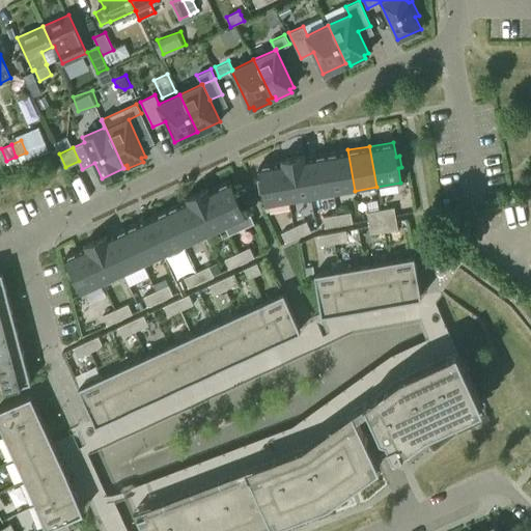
[(355,191),(347,149),(326,154),(333,194),(355,191)]
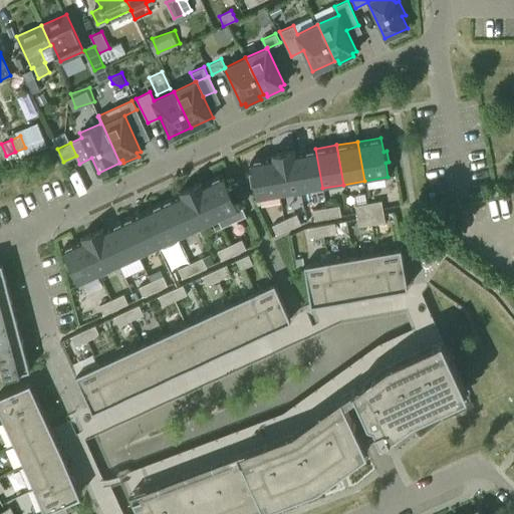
[(322,188),(315,149),(295,153),(295,151),(294,151),(301,192),(322,188)]
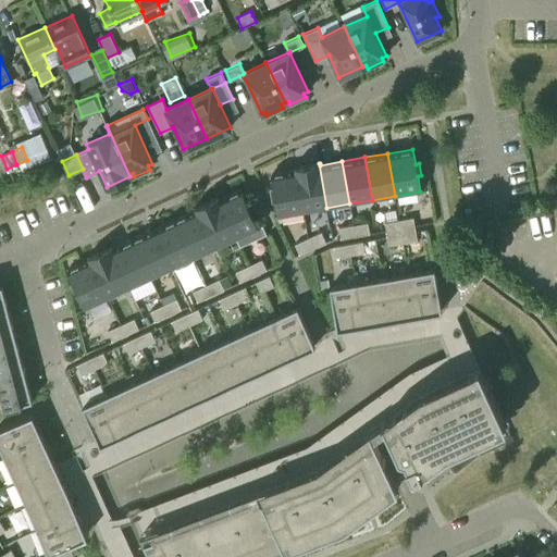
[(326,208),(319,163),(296,168),(304,212),(326,208)]
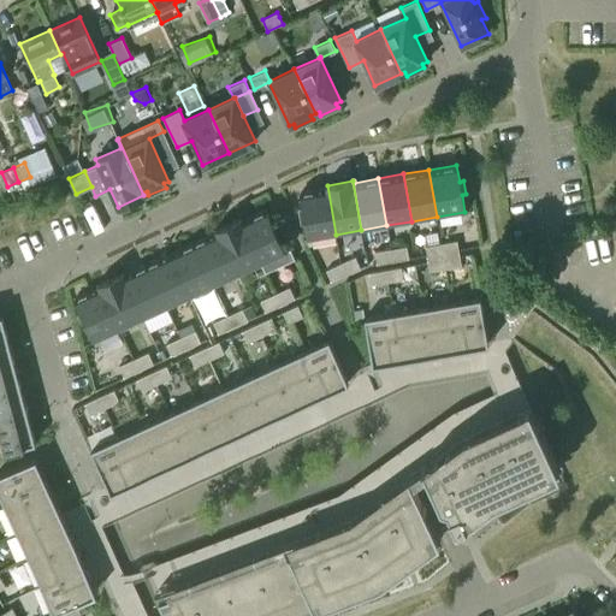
[(336,235),(327,185),(326,185),(326,188),(301,191),(303,209),(300,209),(302,223),(306,221),(309,240),(336,235)]
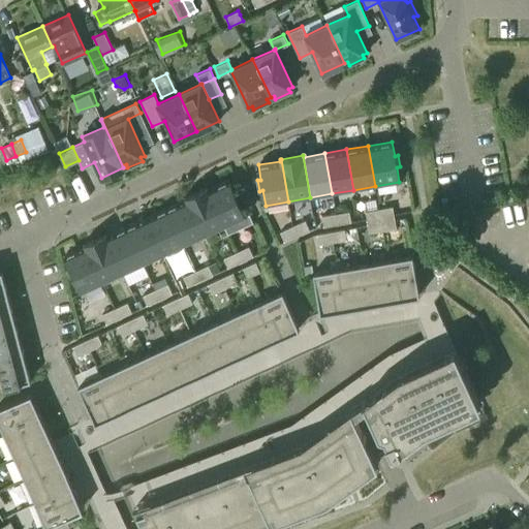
[(246,217),(240,204),(243,201),(238,191),(235,193),(228,180),(208,189),(208,187),(207,188),(224,226),(246,217)]
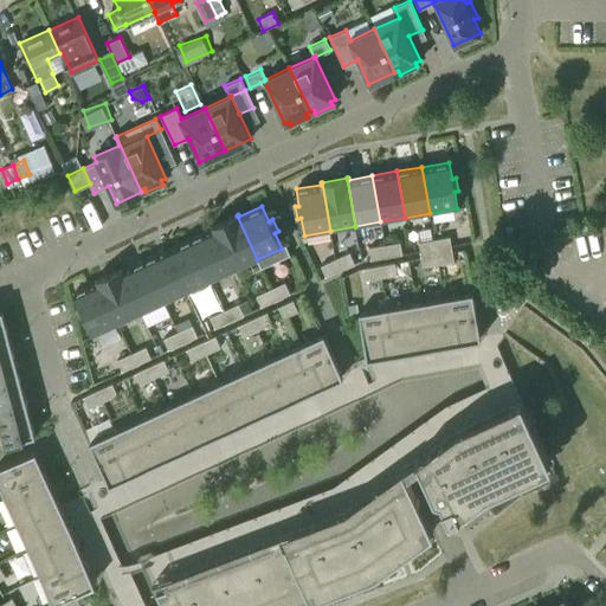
[(257,259),(237,216),(213,226),(233,270),(257,259)]
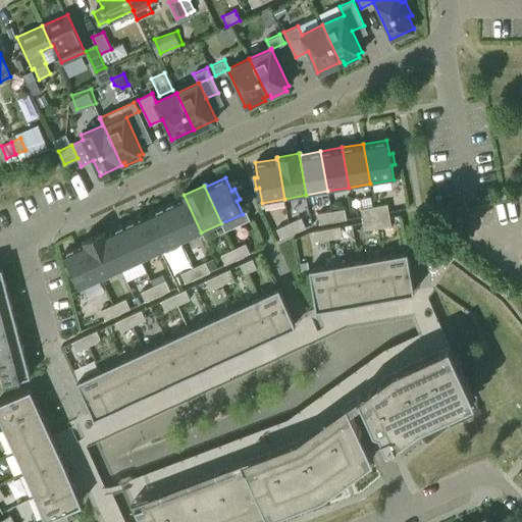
[(201,232),(184,195),(183,195),(184,197),(164,205),(181,242),(201,232)]
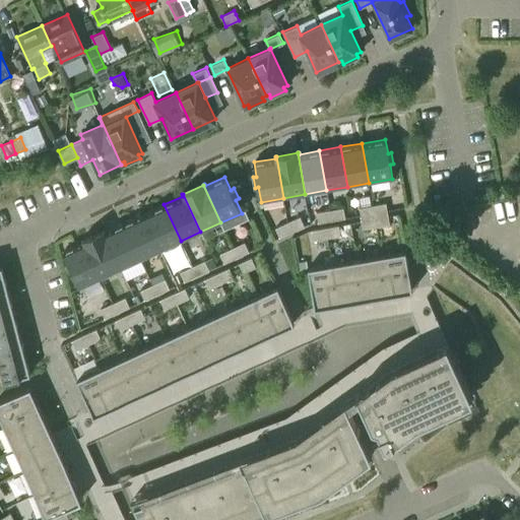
[(388,213),(386,203),(373,205),(374,215),(388,213)]
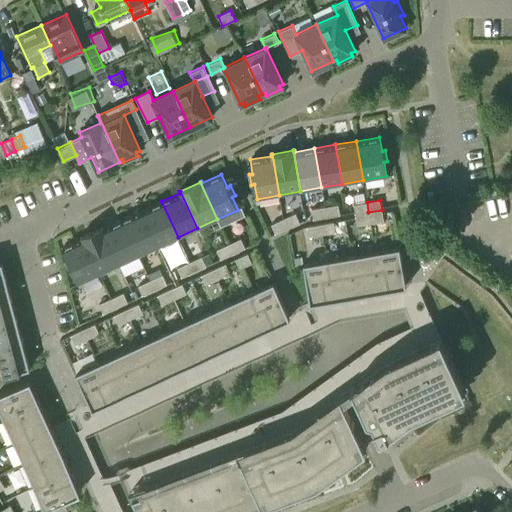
[(178,237),(161,201),(142,210),(158,246),(178,237)]
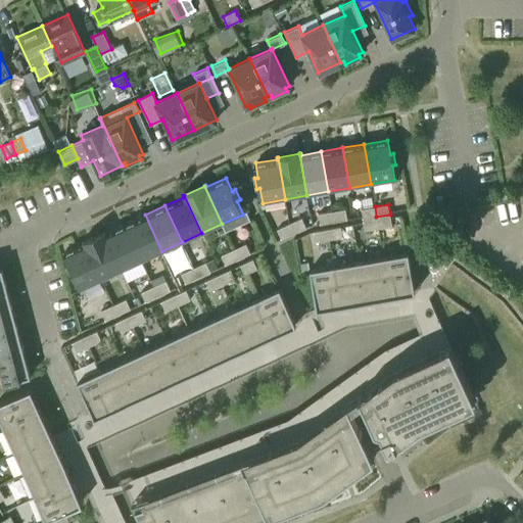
[(376,217),(375,206),(361,208),(363,220),(376,217)]
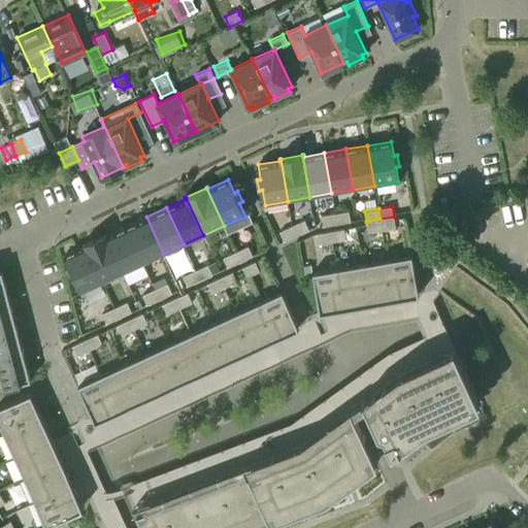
[(351,222),(349,210),(335,212),(337,224),(351,222)]
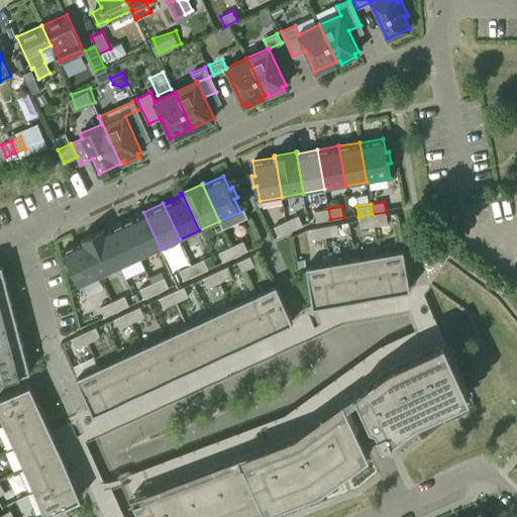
[(330,219),(328,208),(315,211),(316,221),(330,219)]
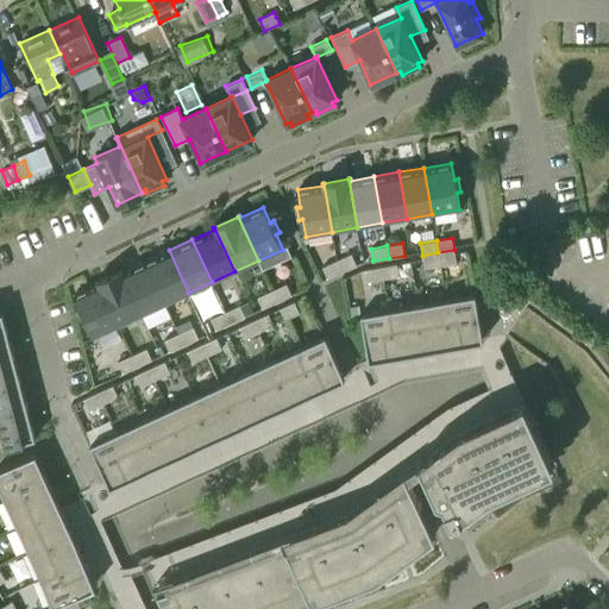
[(188,293),(169,250),(145,261),(165,305),(188,293)]
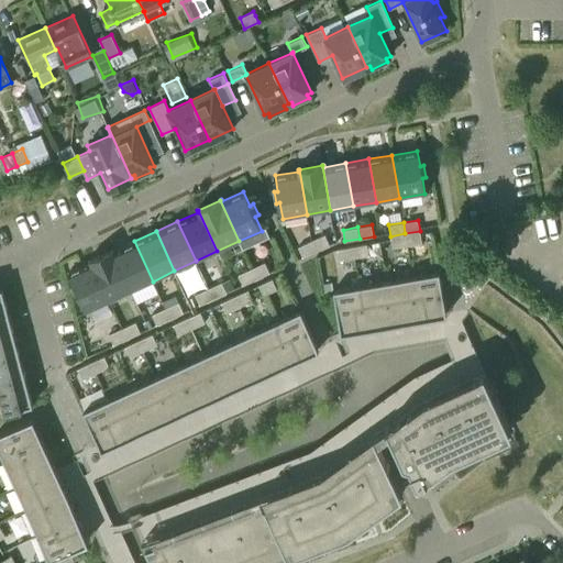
[(422,242),(420,231),(405,233),(407,245),(422,242)]
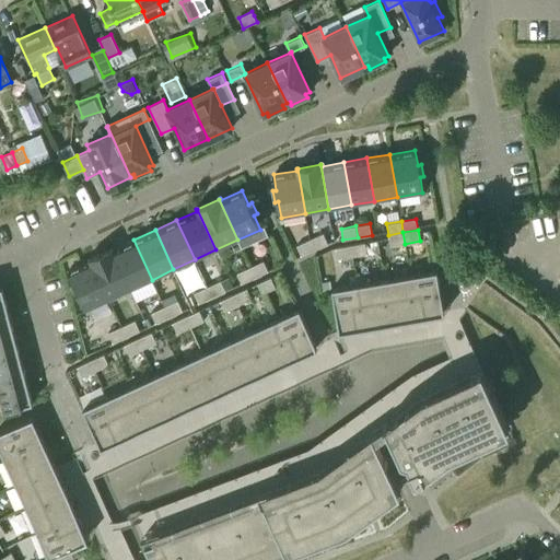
[(405,244),(403,232),(388,235),(391,246),(405,244)]
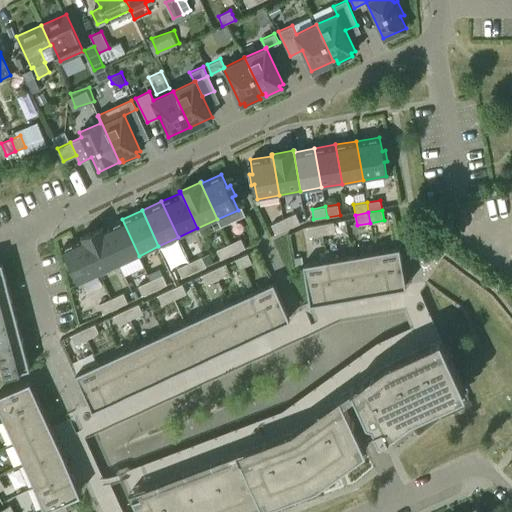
[(300,222),(295,213),(283,219),(287,228),(300,222)]
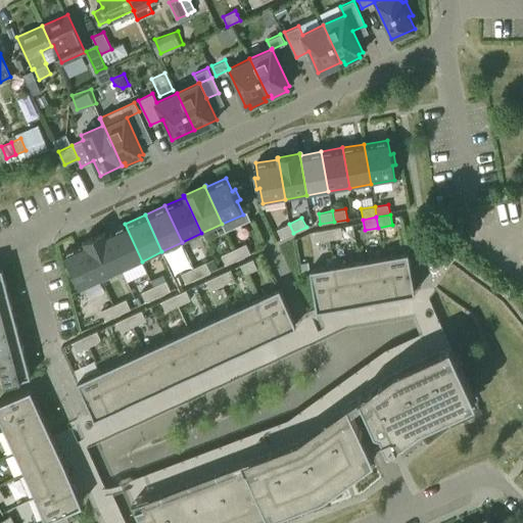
[(142,262),(125,224),(105,233),(104,232),(122,271),(142,262)]
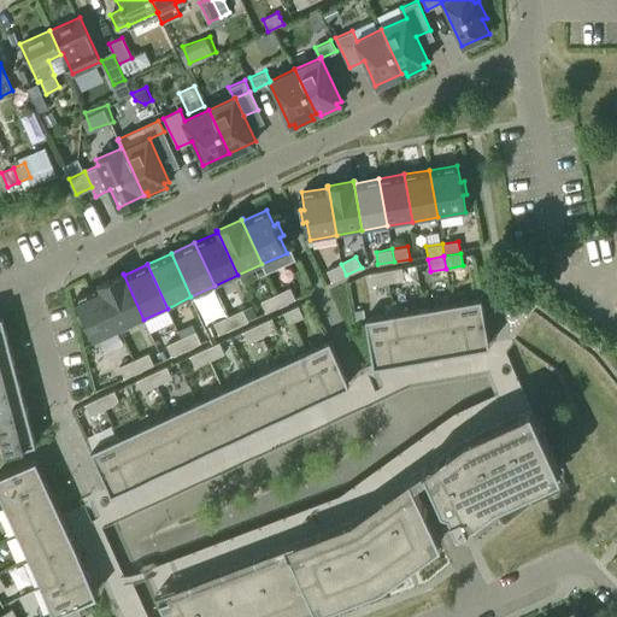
[(346,275),(341,264),(327,270),(331,282),(346,275)]
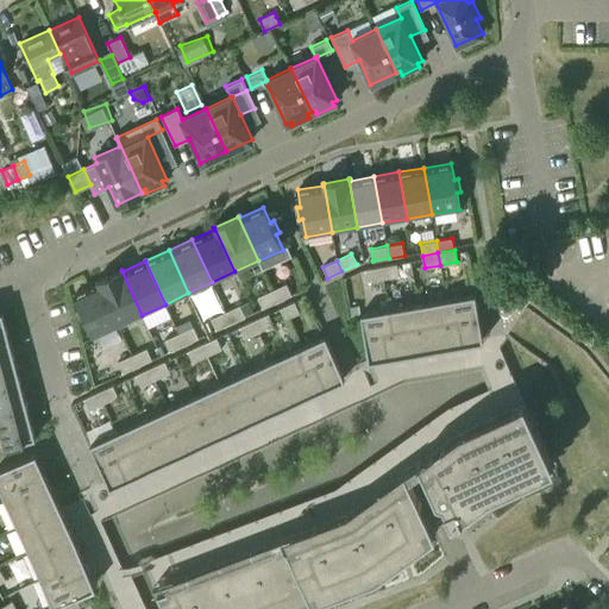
[(399,276),(396,264),(381,267),(383,278),(399,276)]
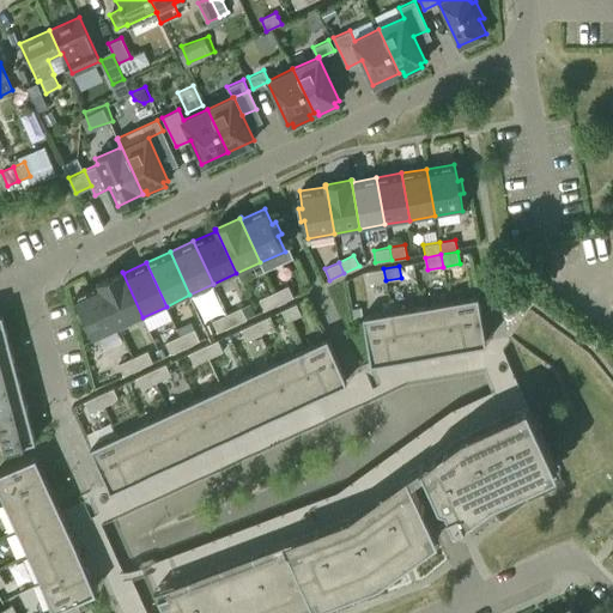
[(386,280),(383,268),(368,271),(370,284),(386,280)]
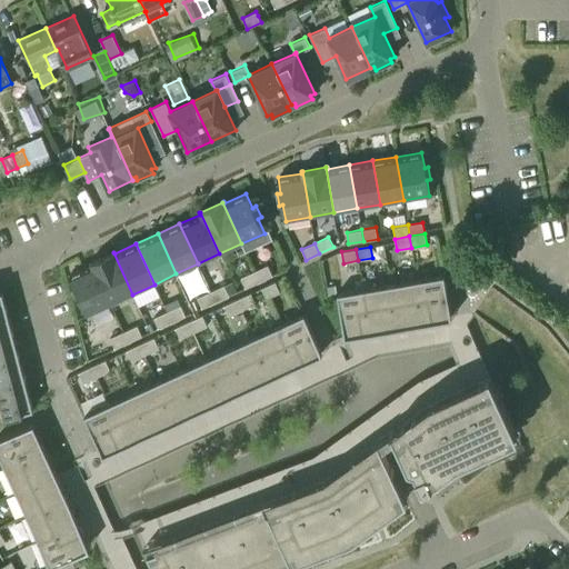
[(132,295),(113,252),(91,262),(110,305),(132,295)]
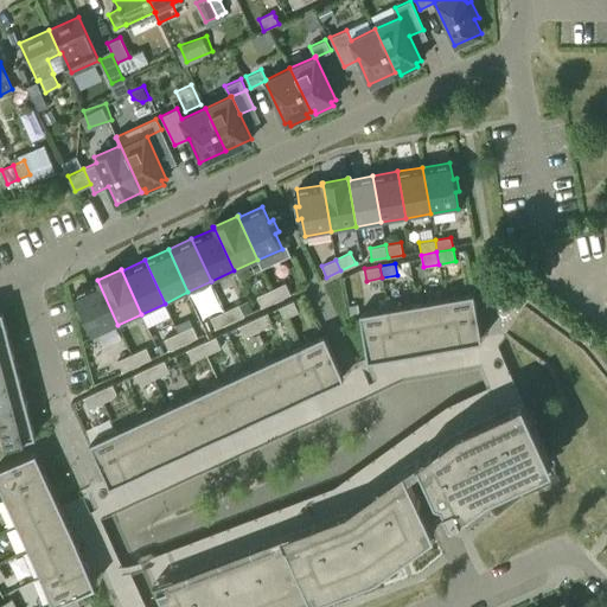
[(117,325),(97,280),(96,280),(97,282),(74,293),(82,308),(77,311),(83,321),(87,320),(94,336),(117,325)]
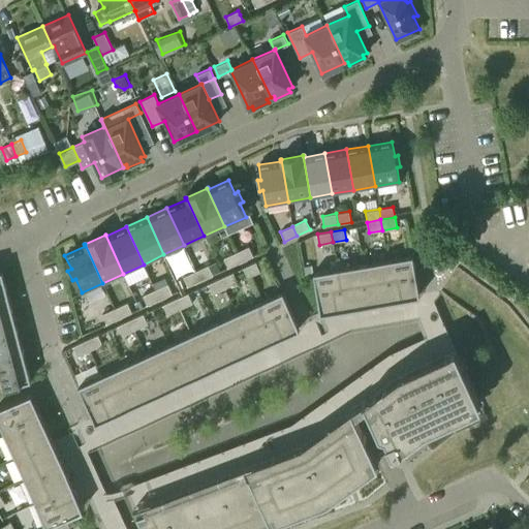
[(253,256),(249,246),(236,252),(241,261),(253,256)]
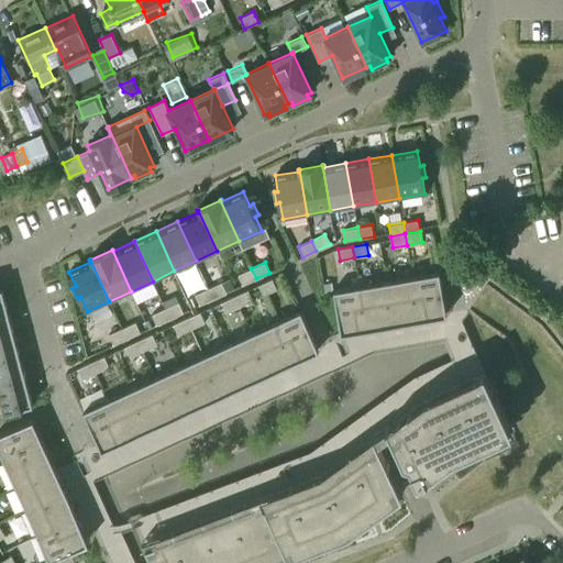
[(256,278),(251,268),(238,274),(243,285),(256,278)]
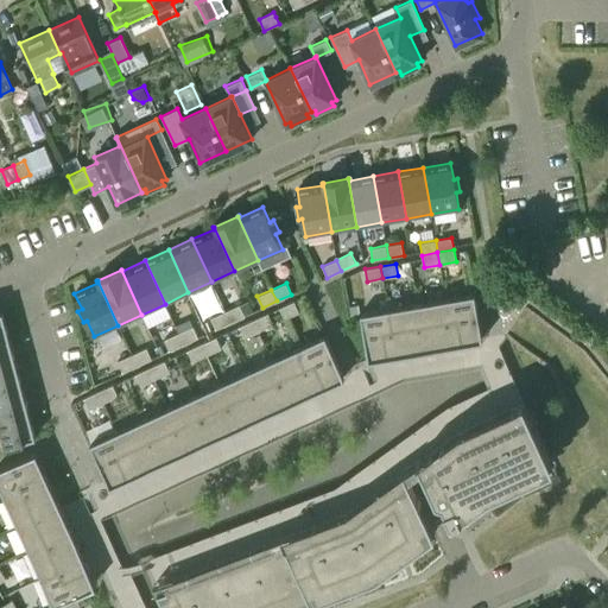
[(482,340),(474,293),(445,298),(454,344),(482,340)]
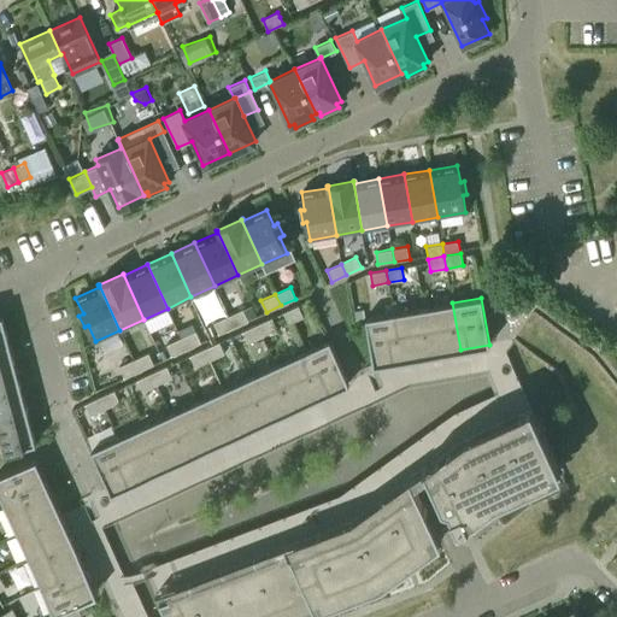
[(460,350),(452,303),(423,309),(432,356),(460,350)]
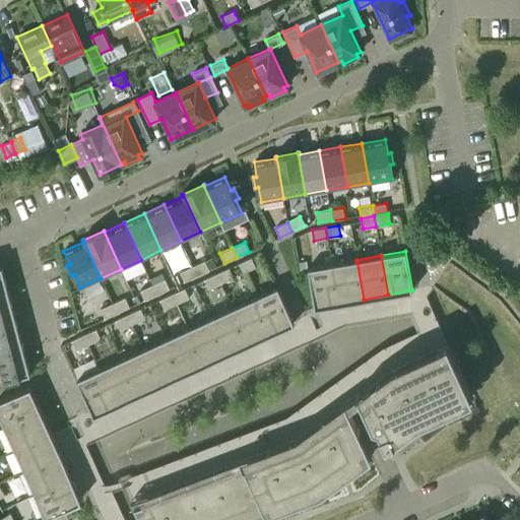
[(256,267),(251,257),(239,263),(243,273),(256,267)]
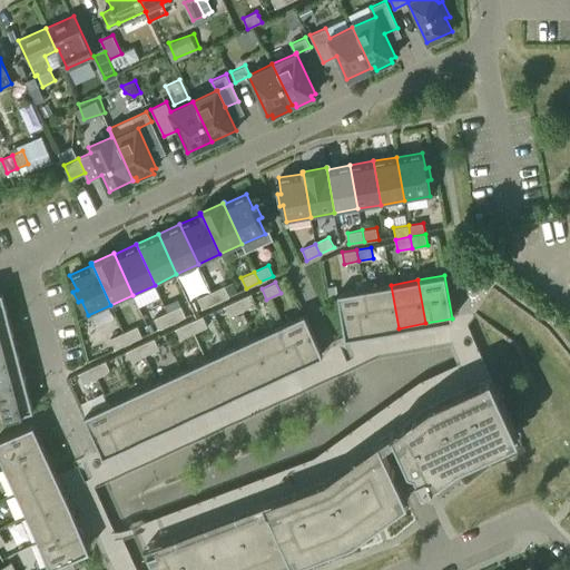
[(229,296),(224,285),(210,292),(216,302),(229,296)]
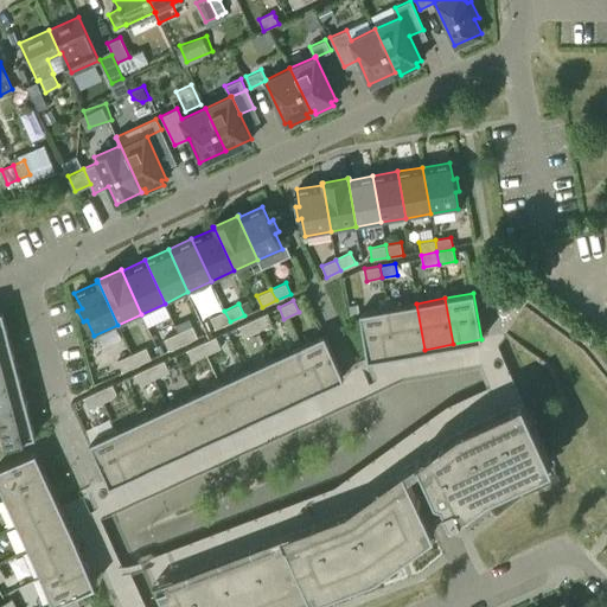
[(425,350),(416,304),(387,308),(395,355),(425,350)]
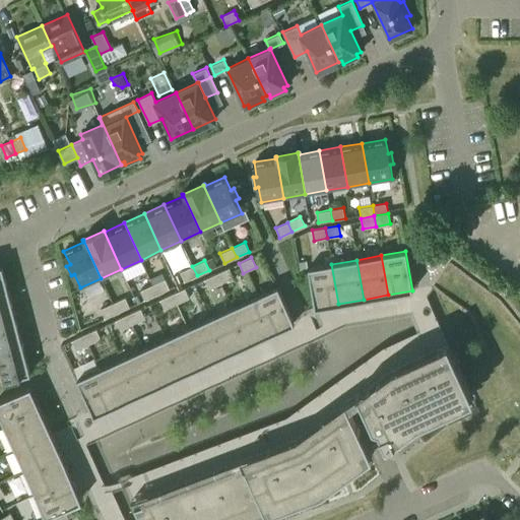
[(338,304),(331,264),(308,268),(315,308),(338,304)]
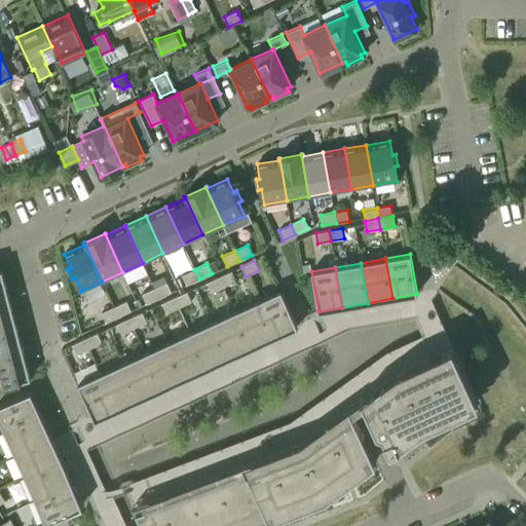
[(199,278),(194,269),(182,275),(186,285),(199,278)]
